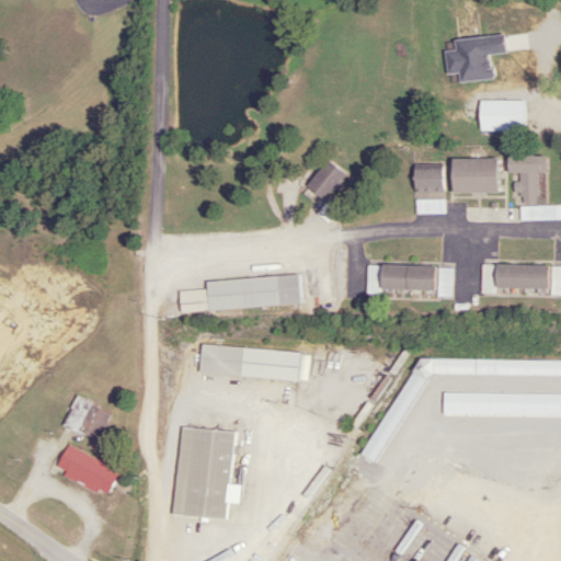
[(524,101),(479,101),(479,132),(524,132),(524,101)]
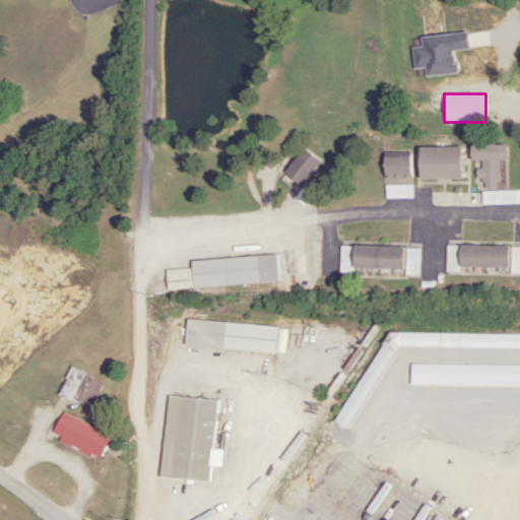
[(505,146),(469,146),(469,161),(479,161),(479,190),(498,190),(498,160),(505,160),(505,146)]
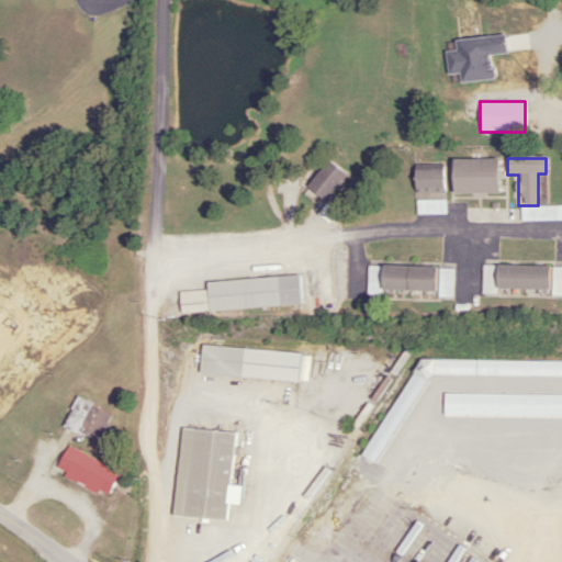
[(347,177),(328,160),(306,187),(325,203),(347,177)]
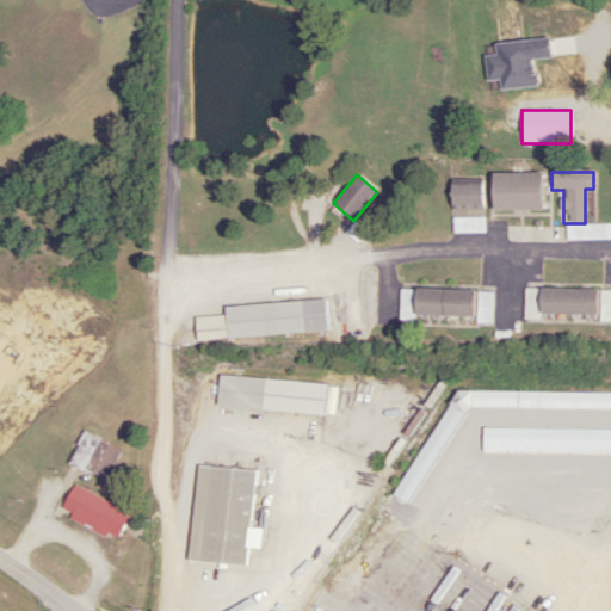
[(482,209),(482,185),(450,185),(450,209),(482,209)]
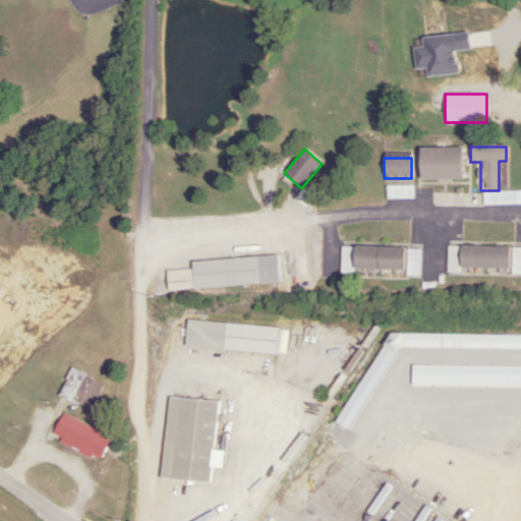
[(387,198),(412,198),(412,185),(387,186),(387,198)]
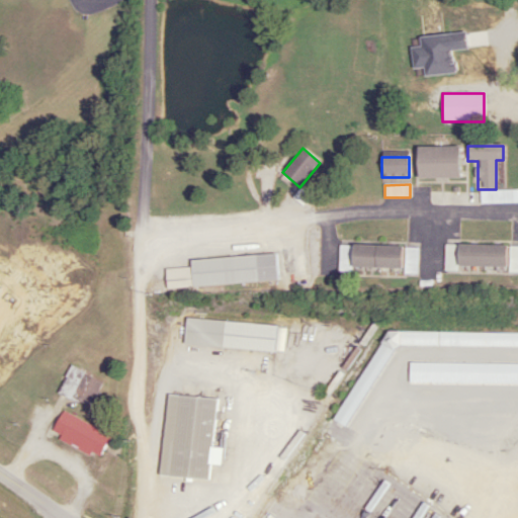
[(445,268),(505,268),(505,246),(445,245),(445,268)]
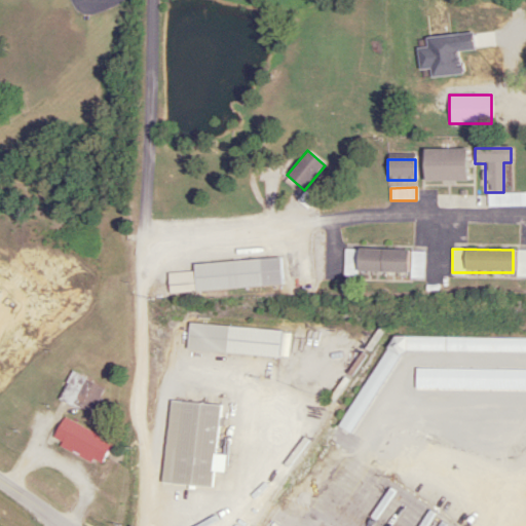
[(408,251),(344,250),(344,273),(407,274),(408,251)]
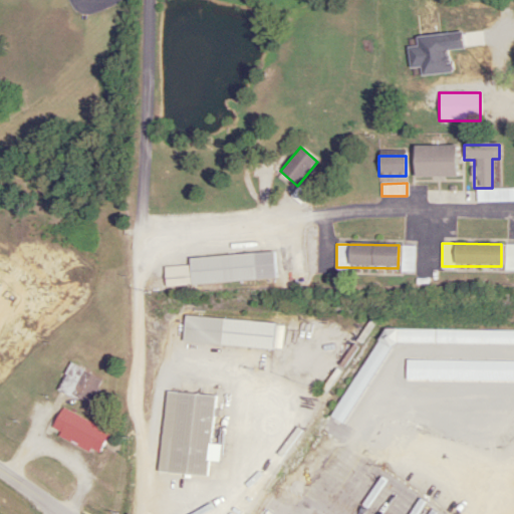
[(401,247),(401,271),(414,271),(414,247),(401,247)]
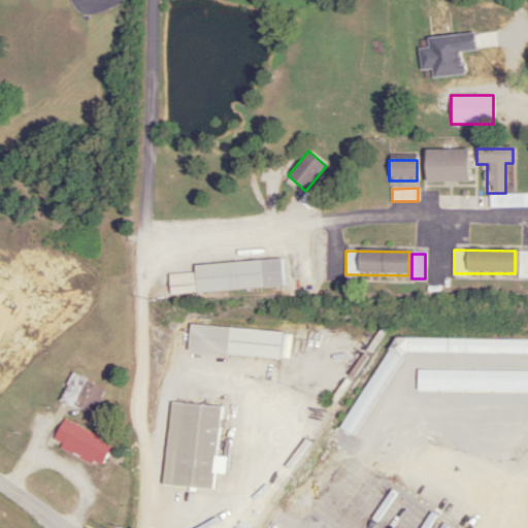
[(283,260),(193,266),(195,293),(285,287),(283,260)]
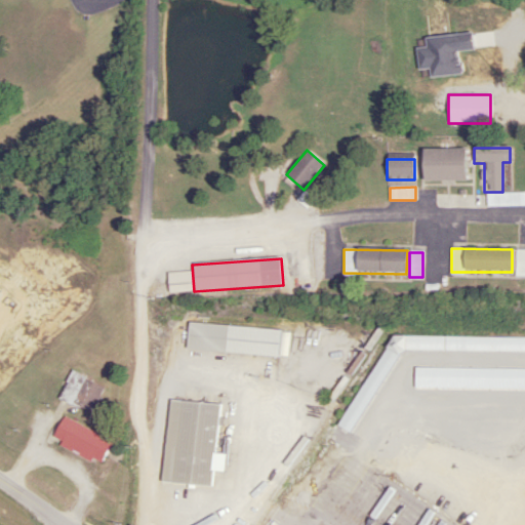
[(286,358),(288,331),(188,323),(186,350),(286,358)]
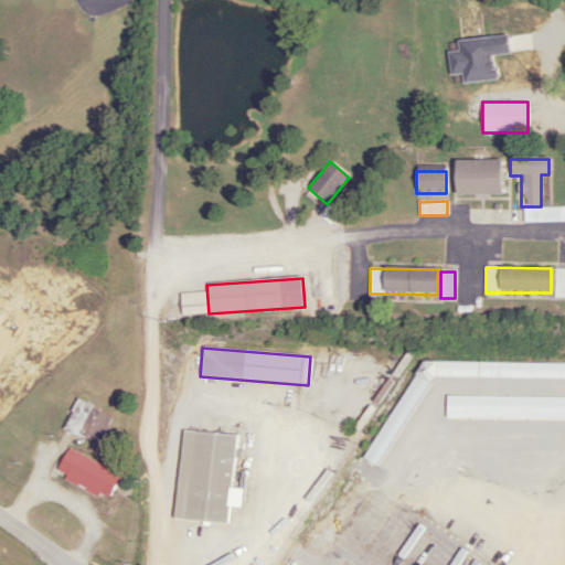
[(98,441),(108,415),(75,403),(65,429),(98,441)]
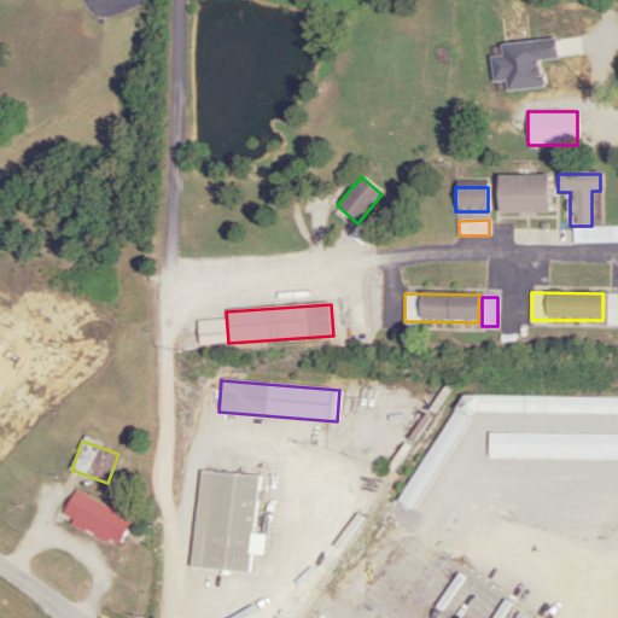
[(199,471),(188,567),(249,575),(260,477),(199,471)]
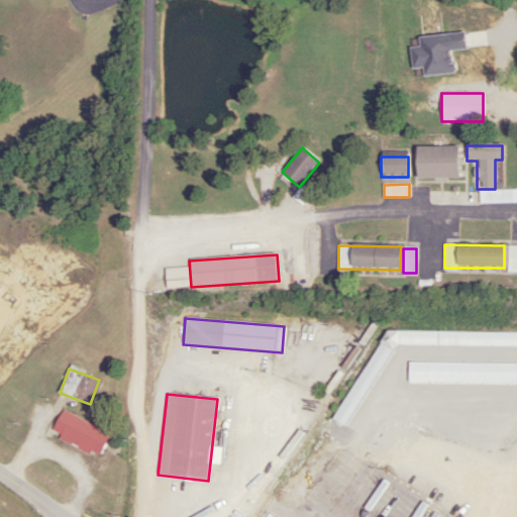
[(109,433),(60,412),(49,435),(98,457),(109,433)]
